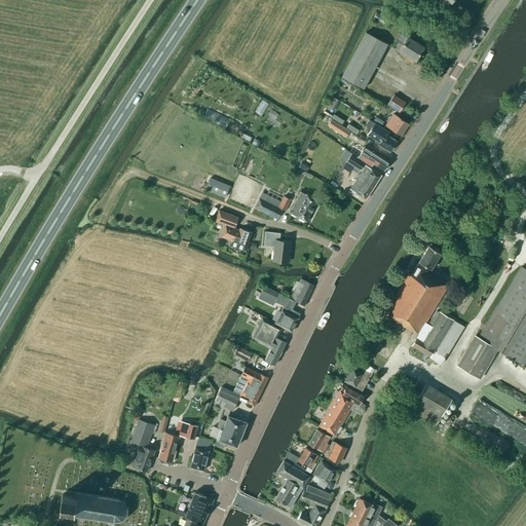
[(342,77),(364,88),(387,45),(366,33),(342,77)]
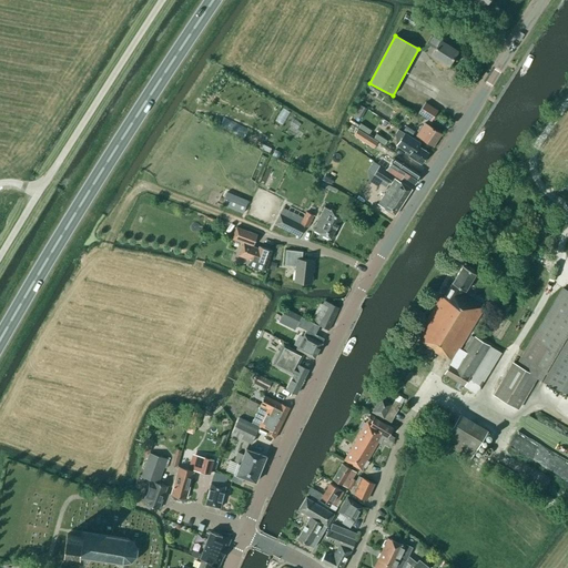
[(426,43),(435,49),(432,54),(449,66),(457,51),(440,40),(439,41),(432,36),(426,43)]
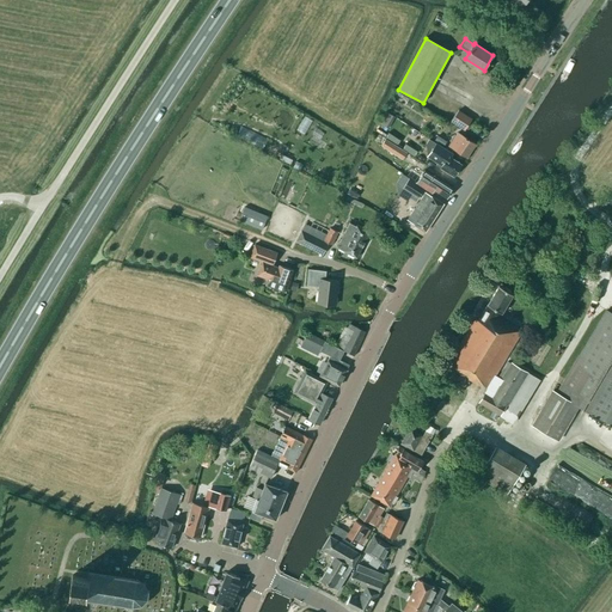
[(472,118),(458,110),(451,122),(464,130),(472,118)]
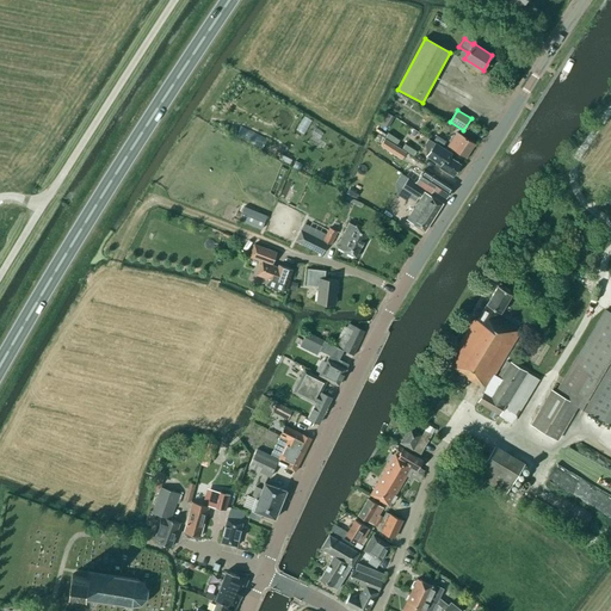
[(307,112),(296,125),(304,131),(314,118),(307,112)]
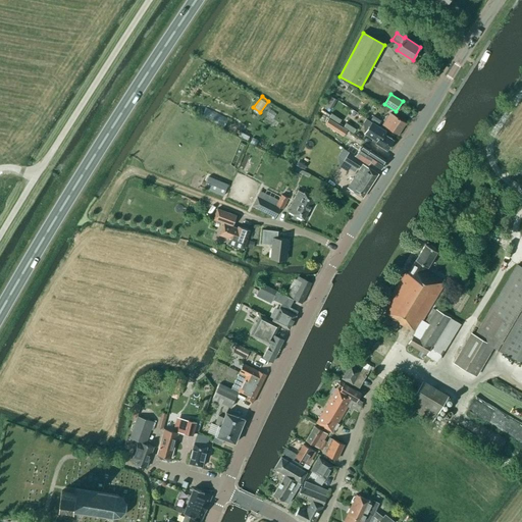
[(323,105),(331,110),(336,100),(329,96),(323,105)]
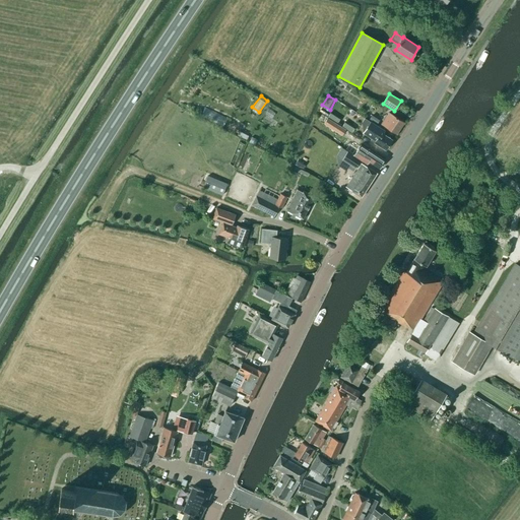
[(404,122),(389,113),(381,124),(396,134),(404,122)]
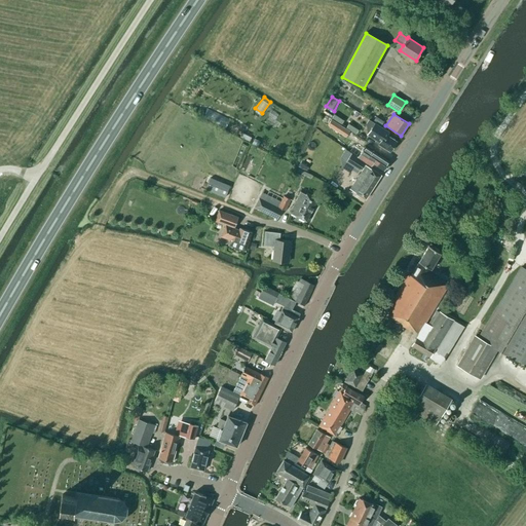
[(376,118),(373,121),(380,126),(383,122),(376,117),(376,118)]
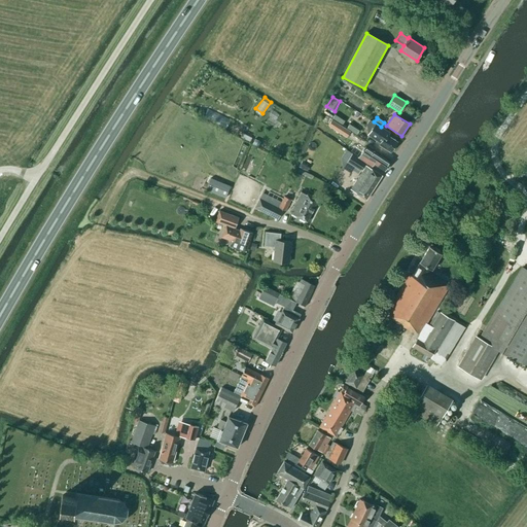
[(336,130),(339,125),(332,119),(329,124),(328,126),(336,130)]
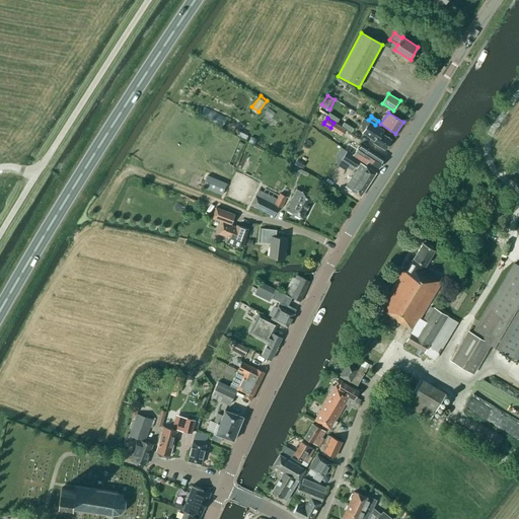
[(382,134),(384,131),(375,125),(368,120),(368,121),(364,118),(361,122),(362,134),(371,139),(370,140),(384,150),(391,140),(382,134)]
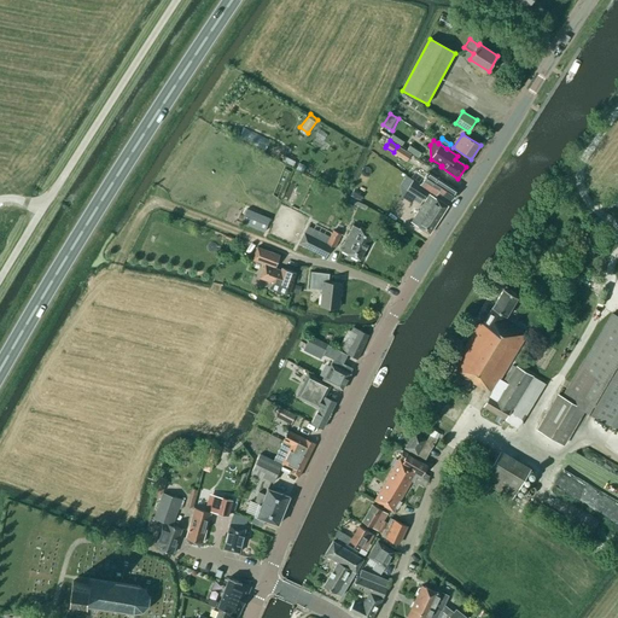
[(419,158),(421,155),(403,143),(401,147),(419,158)]
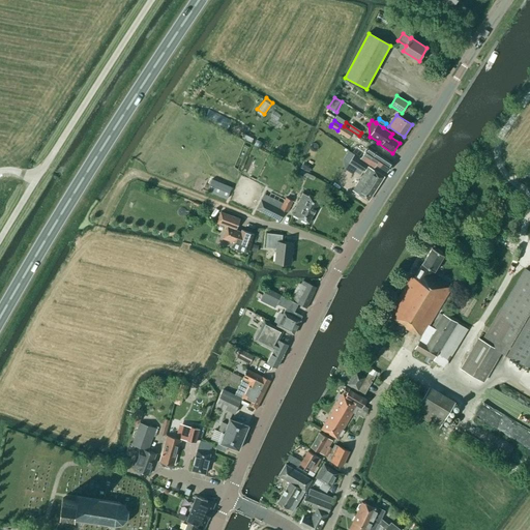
[(341,125),(337,130),(349,138),(352,133),(341,125)]
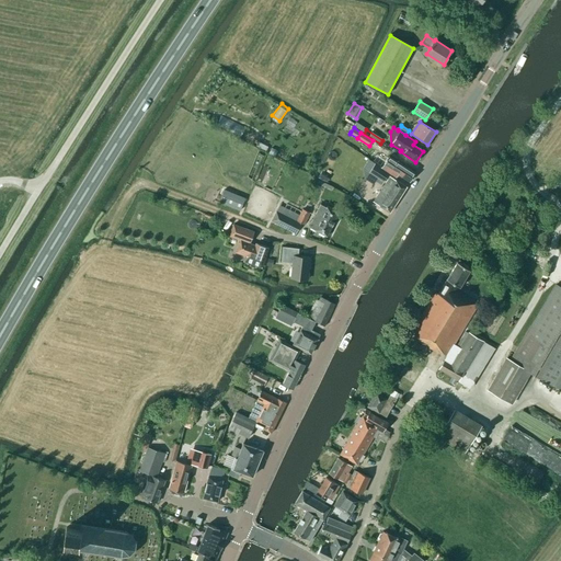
[(388,159),(392,153),(382,148),(379,153),(388,159)]
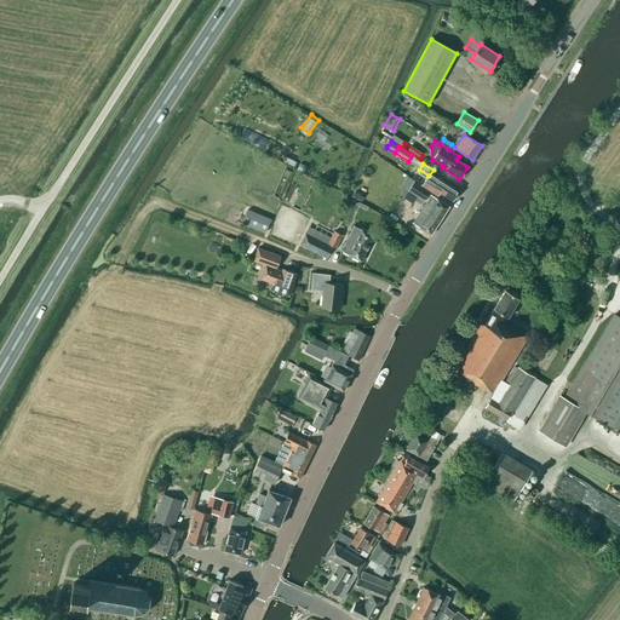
[(426,179),(417,172),(412,178),(422,185),(426,179)]
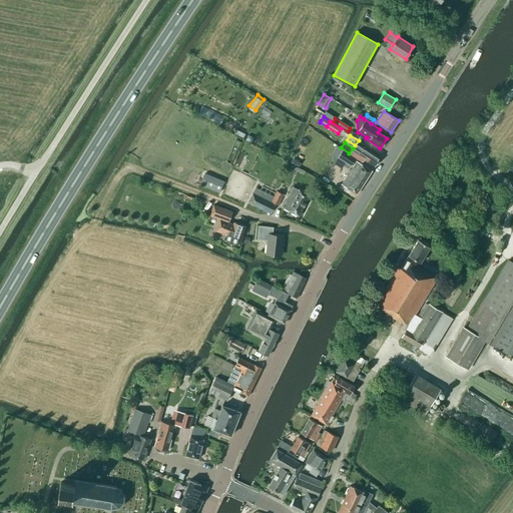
[(336,156),(341,149),(336,146),(331,153),(336,156)]
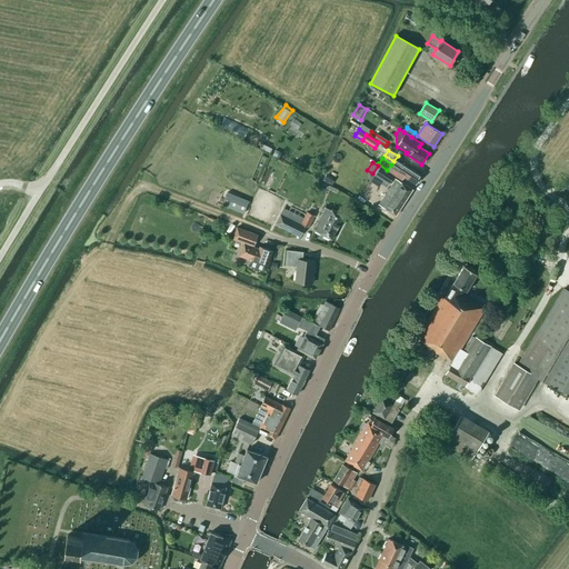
[(409,168),(402,163),(395,175),(401,179),(403,177),(416,185),(421,176),(409,168)]
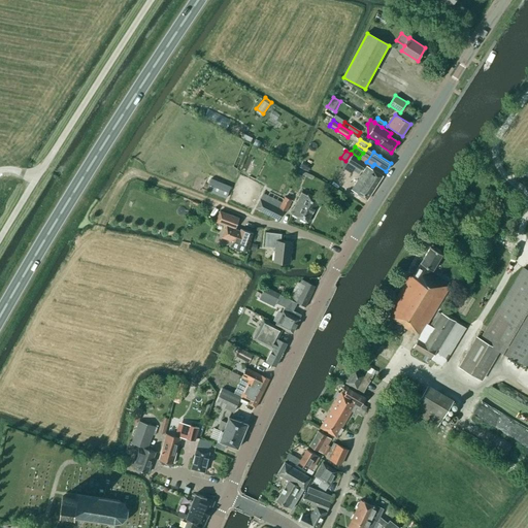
[(354,154),(348,163),(361,171),(367,163),(354,154)]
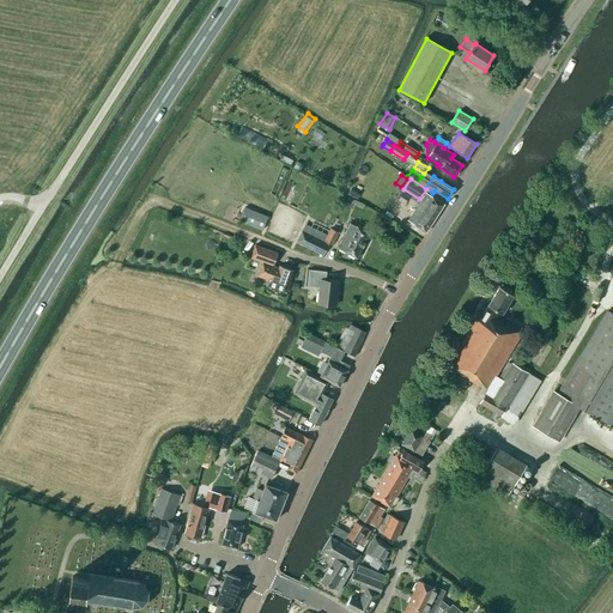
[(414,225),(425,232),(443,204),(432,196),(432,198),(425,194),(408,219),(414,224),(414,225)]
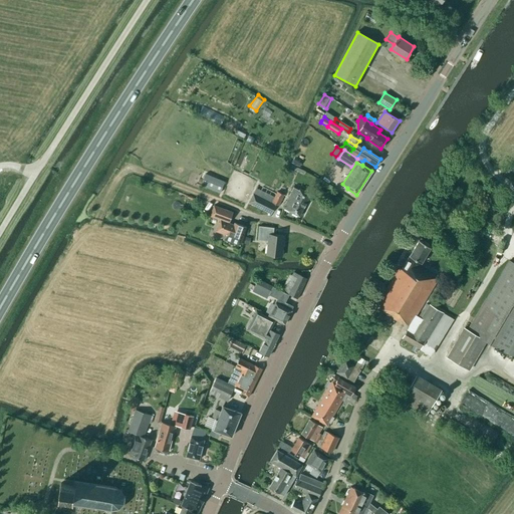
[(292,165),(292,166),(291,168),(303,174),(304,172),(292,165)]
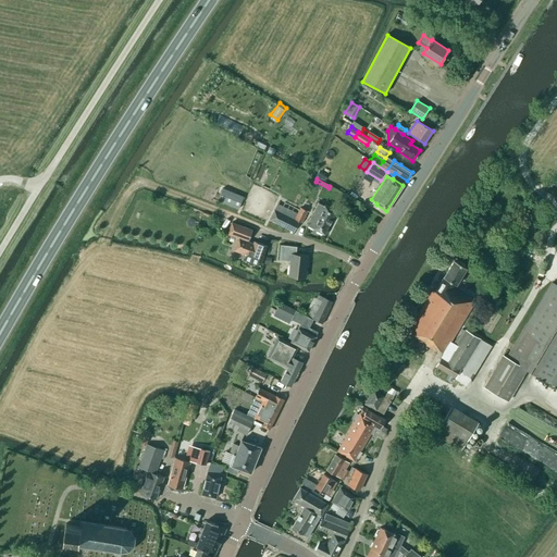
[(229,190),(223,188),(221,193),(218,200),(219,201),(223,203),(238,209),(240,203),(226,197),(229,190)]
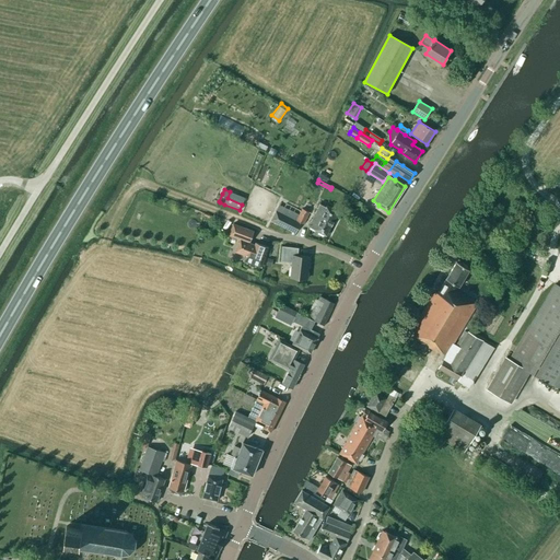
[(326,207),(319,205),(308,226),(326,235),(338,211),(326,206),(326,207)]
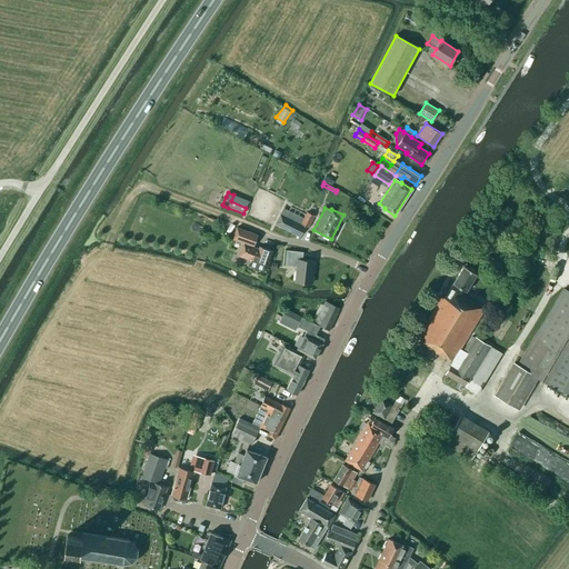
[(275,225),(300,237),(305,227),(308,228),(315,216),(307,212),(301,223),(279,213),(275,225)]
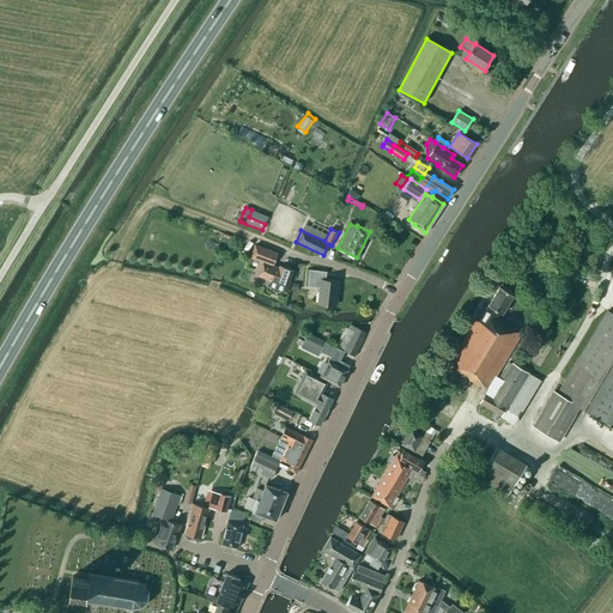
[(277,255),(255,247),(250,259),(273,267),(277,255)]
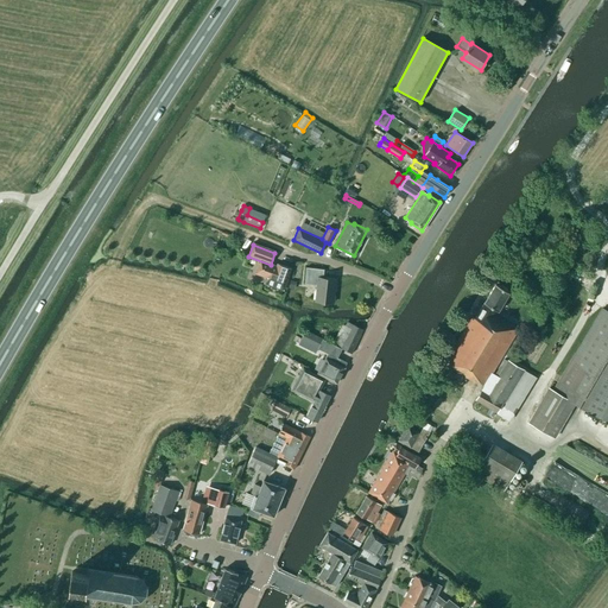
[(270,268),(264,283),(271,285),(284,290),(291,268),(277,264),(274,271),(270,268)]
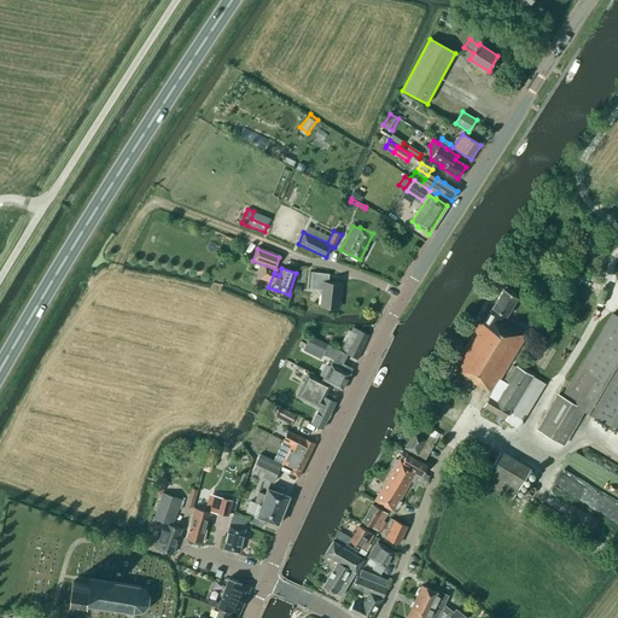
[(309,289),(322,290),(321,307),(338,308),(340,284),(328,283),(330,274),(312,272),(309,289)]
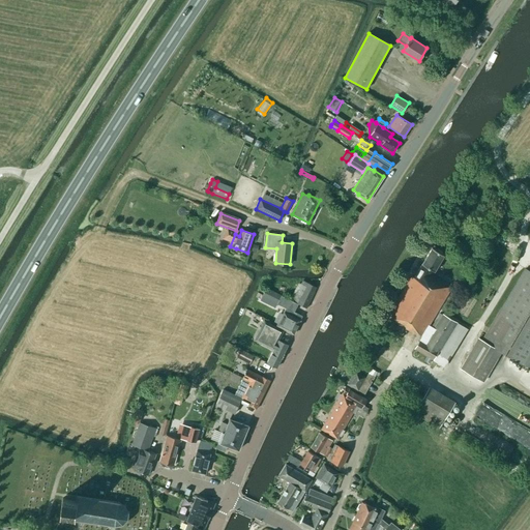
[(412,276),(387,317),(412,332),(413,330),(422,335),(414,349),(434,359),(444,366),(468,329),(455,321),(443,314),(434,328),(429,325),(450,287),(432,275),(443,255),(432,247),(414,277),(412,276)]
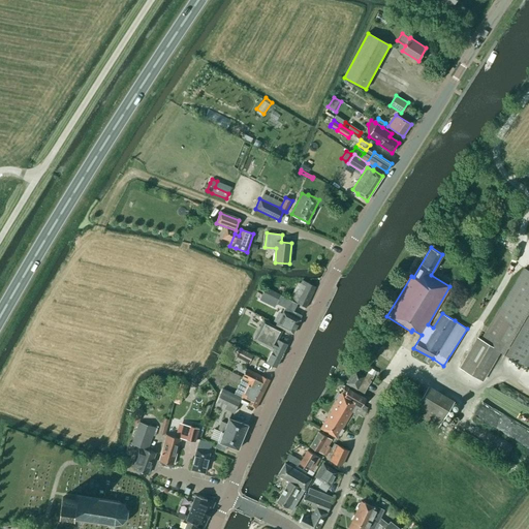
[(528,272),(524,269),(481,340),(478,338),(460,369),(481,381),(500,351),(527,367),(528,363),(528,272)]
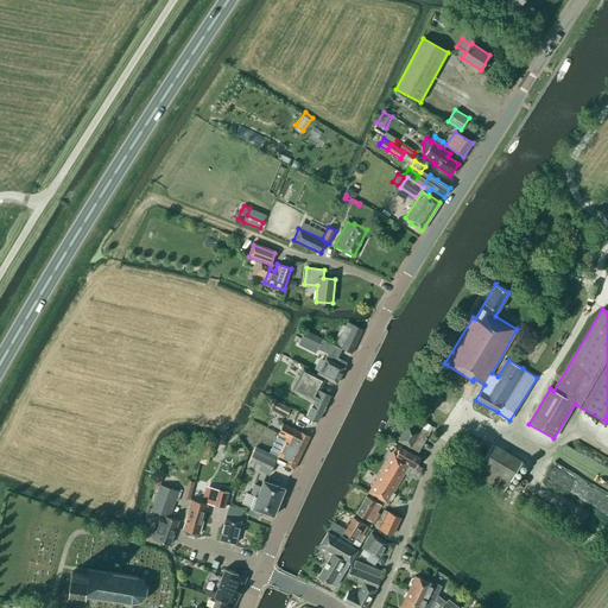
[(344,327),(343,325),(333,344),(352,354),(363,330),(347,322),(344,327)]
